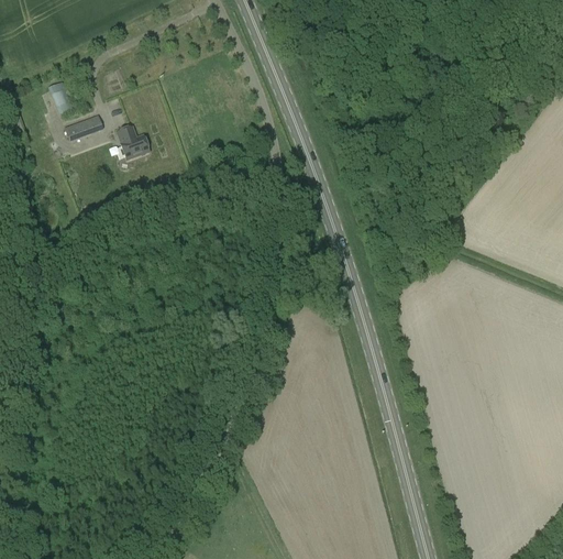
[(61,112),(73,107),(61,79),(48,85),(61,112)]
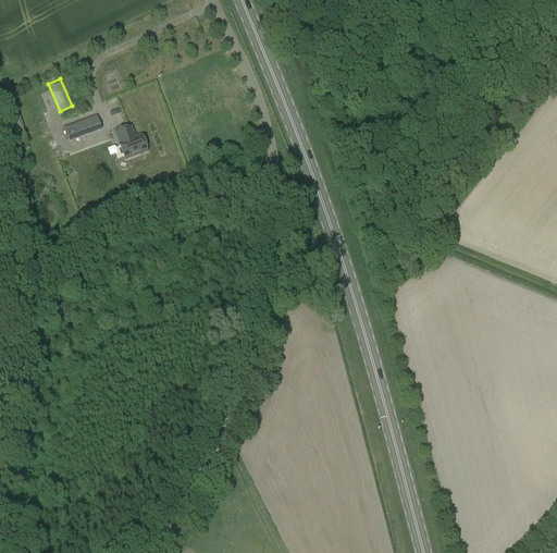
[(97,112),(84,118),(89,132),(102,126),(97,112)]
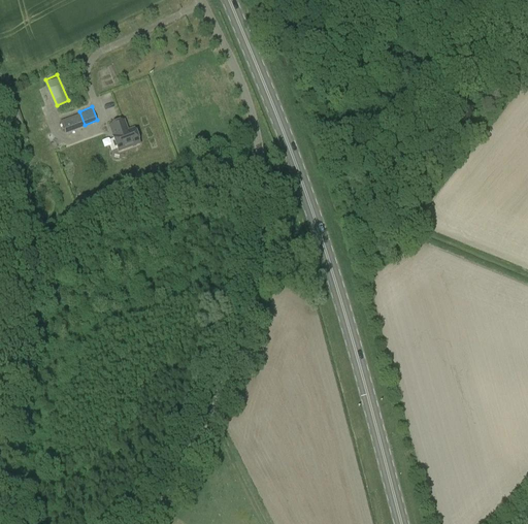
[(65,132),(72,129),(67,116),(60,119),(65,132)]
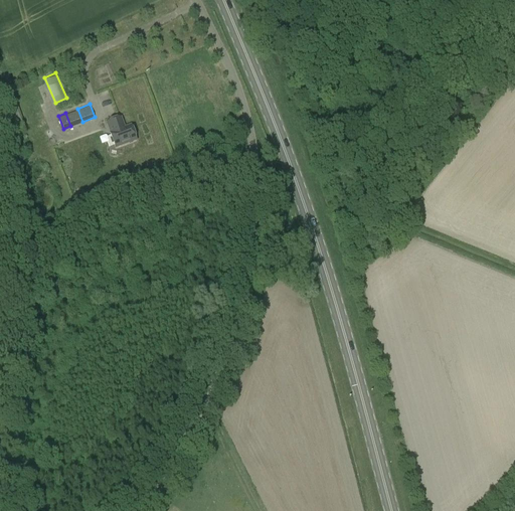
[(122,115),(109,120),(113,130),(112,130),(117,145),(138,137),(133,123),(126,125),(122,115)]
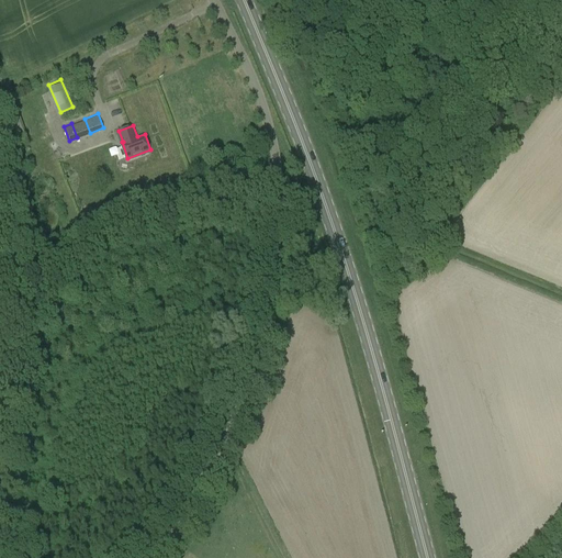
[(88,218),(105,212),(103,204),(86,210),(88,218)]
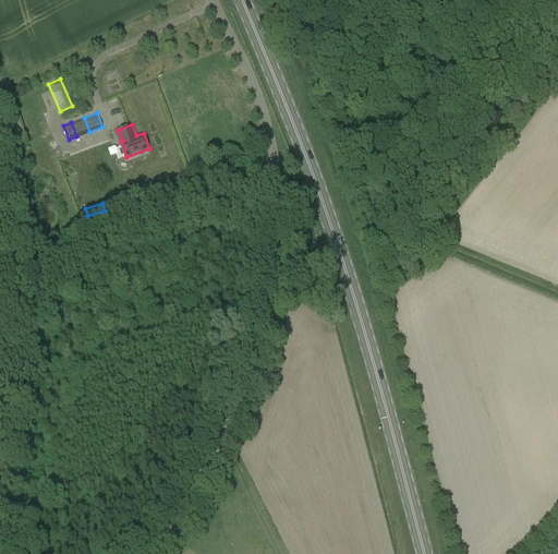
[(423,259),(415,251),(407,259),(413,267),(423,259)]
